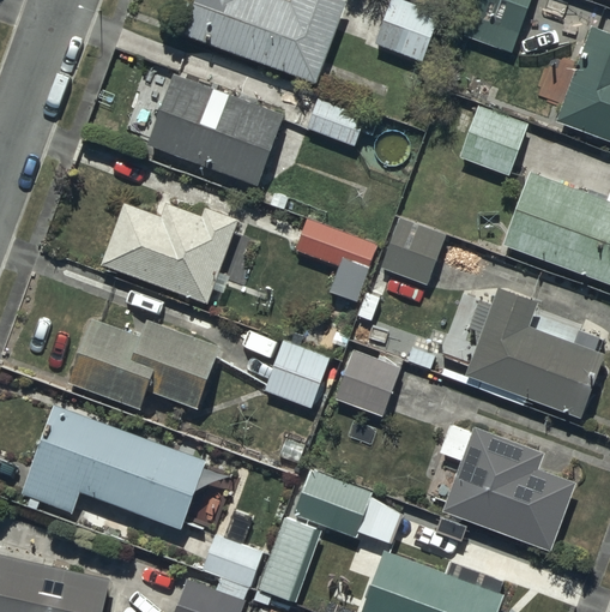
[(195,0),(183,34),(315,85),(346,6),(331,0),(290,0),(289,3),(282,0),(195,0)]
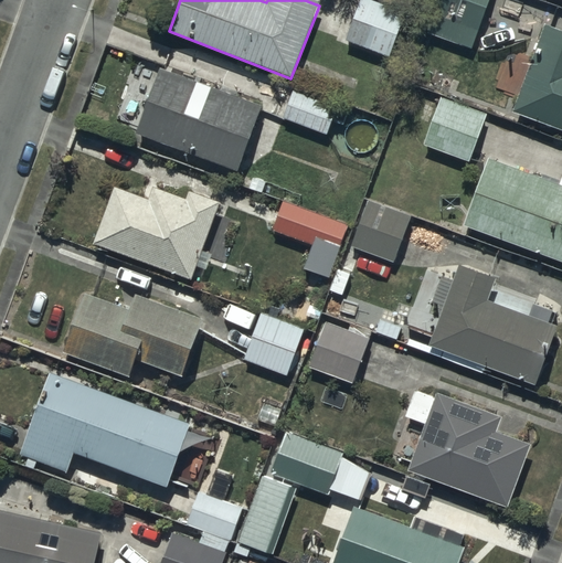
[(405,13),(373,0),(359,0),(345,38),(388,55),(405,13)]
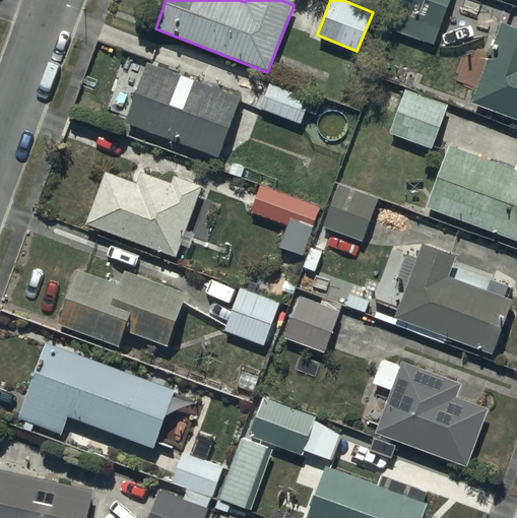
[(401,0),(391,29),(433,46),(449,0),(401,0)]
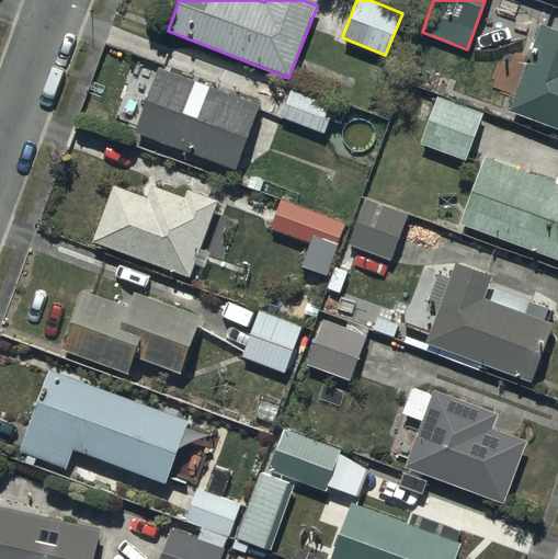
[(557,30),(541,23),(509,111),(557,128),(557,30)]
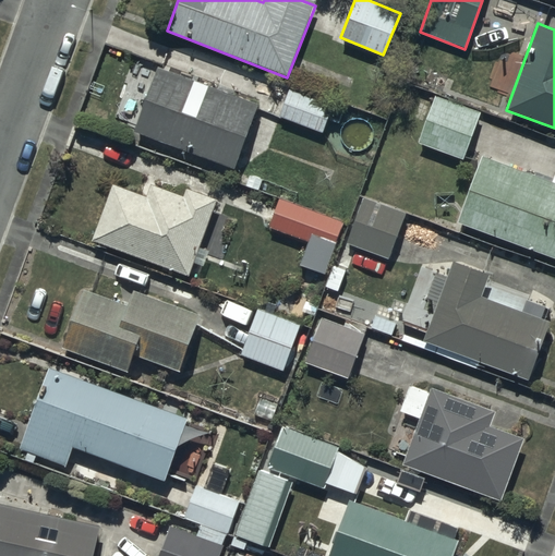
[(260,106),(157,68),(134,130),(237,167),(260,106)]
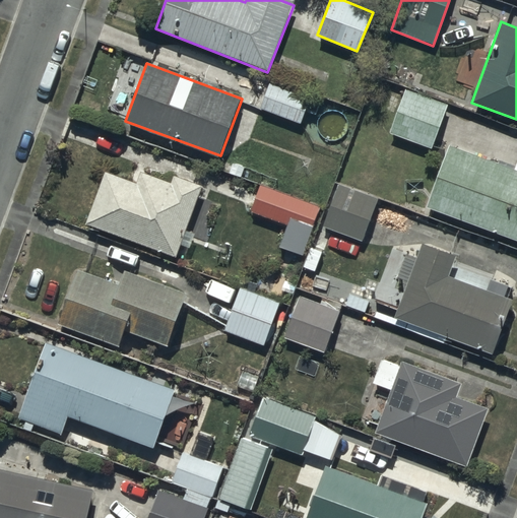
[(331,109),(268,83),(258,107),(299,124),(305,110),(327,119),(331,109)]
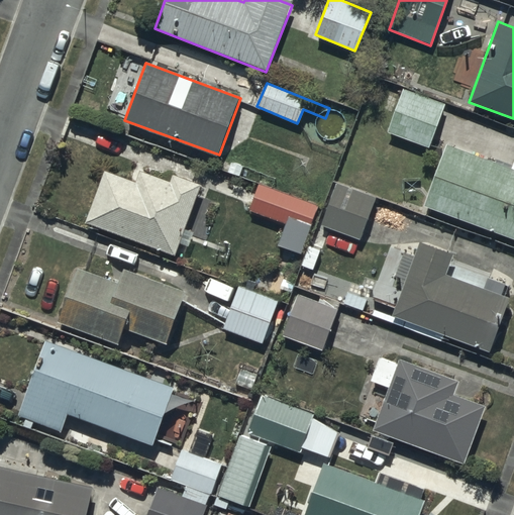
[(444,104),(402,88),(386,130),(428,146),(444,104)]
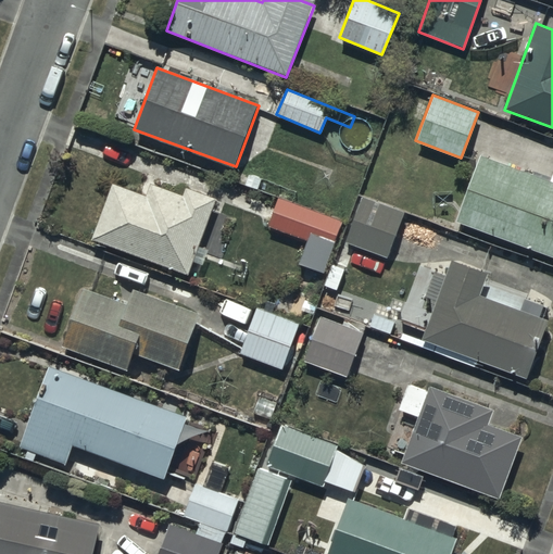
[(552,173),(550,181),(481,155),(456,223),(552,257),(552,173)]
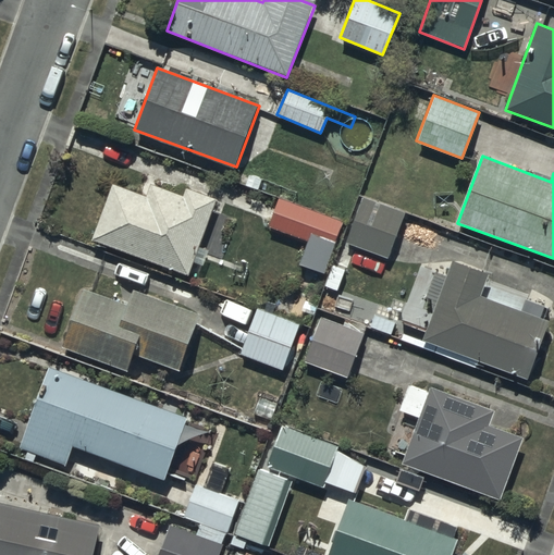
[(145,194),(112,183),(93,239),(191,273),(194,263),(201,267),(207,250),(198,247),(216,199),(184,188),(182,197),(148,185),(145,194)]
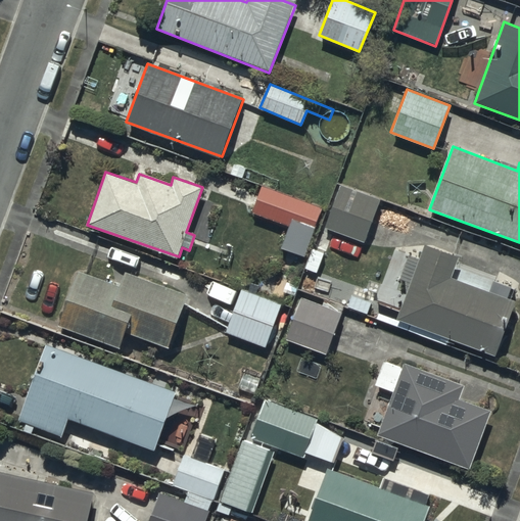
[(378,199),(338,185),(323,227),(363,242),(378,199)]
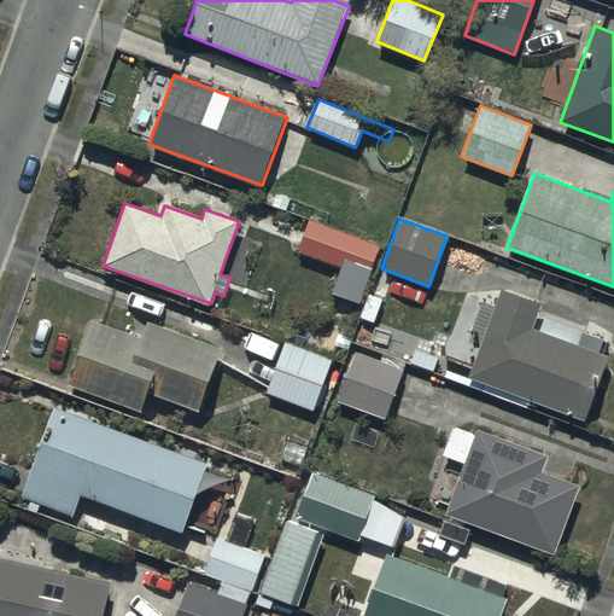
[(379,245),(307,220),(294,254),(338,269),(329,295),(358,306),(363,291),(385,298),(392,278),(369,271),(379,245)]
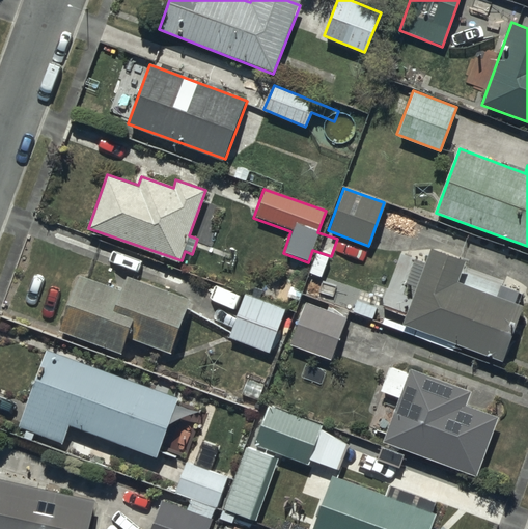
[(399,293),(412,297),(401,325),(415,330),(413,337),(451,351),(454,343),(503,361),(524,306),(457,282),(465,262),(429,249),(425,260),(413,256),(399,293)]
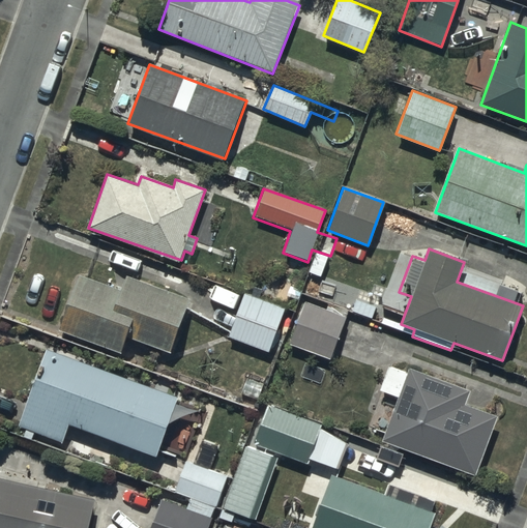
[(122,291),(79,275),(58,332),(122,355),(127,339),(171,354),(191,298),(127,275),(122,291)]
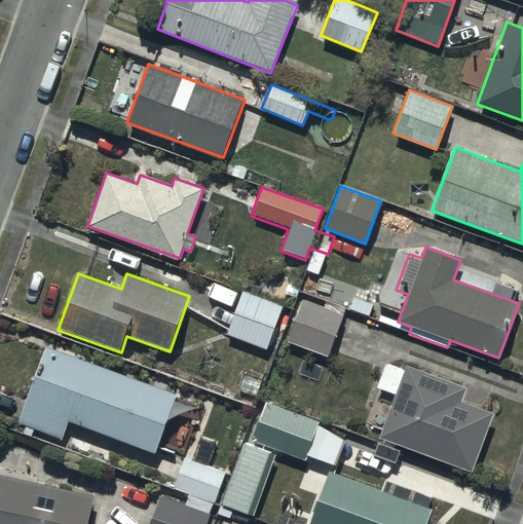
[(282,304),(240,290),(225,334),(266,348),(282,304)]
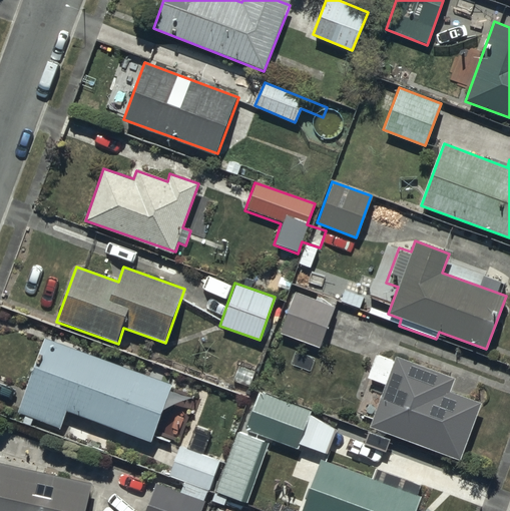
[(334,307),(294,292),(278,332),(319,347),(334,307)]
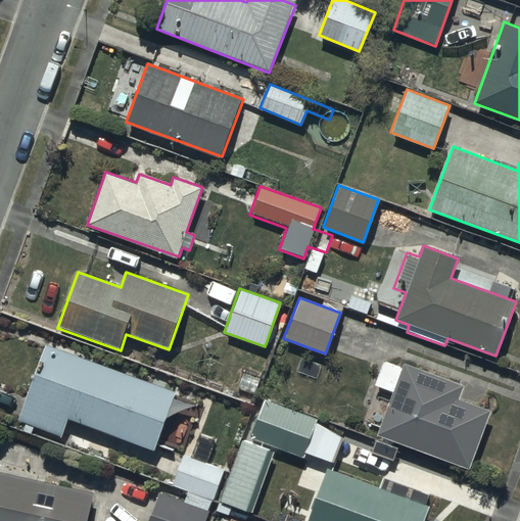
[(174,392),(44,345),(17,420),(61,435),(67,418),(153,448),(174,392)]
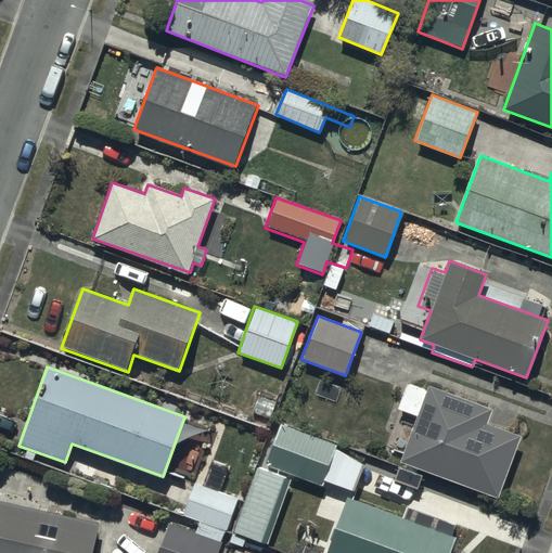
[(395,410),(419,419),(402,464),(498,499),(521,436),(489,425),(493,410),(429,387),(428,391),(405,383),(395,410)]
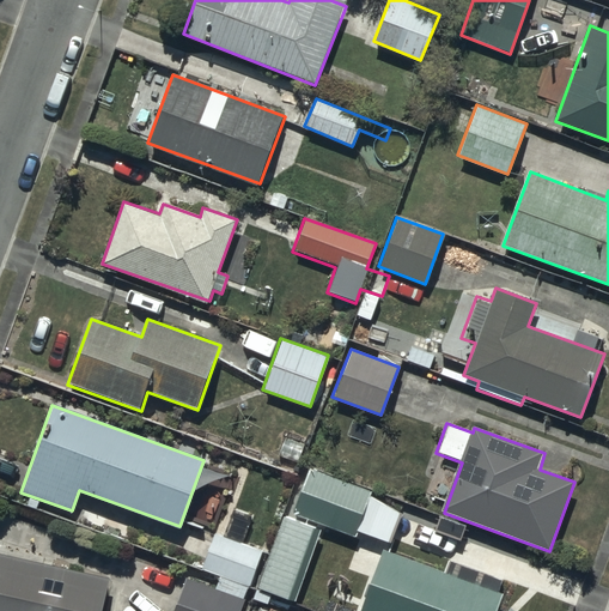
[(310,467),(292,513),(354,536),(372,490),(310,467)]
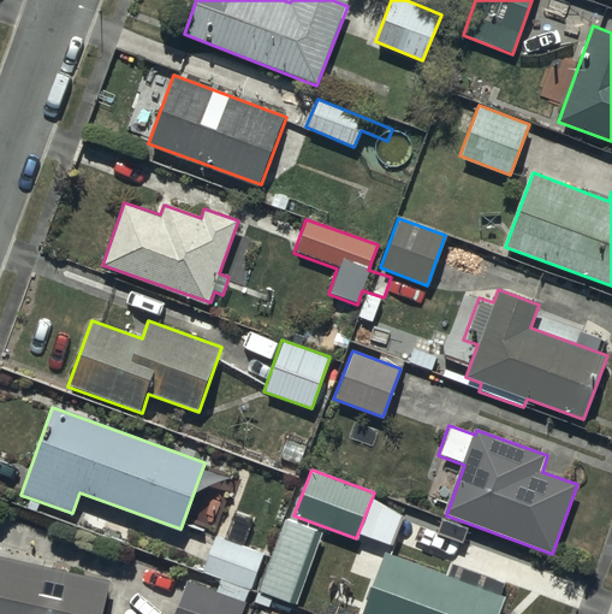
[(318,531),(285,519),(259,590),(291,602),(318,531)]
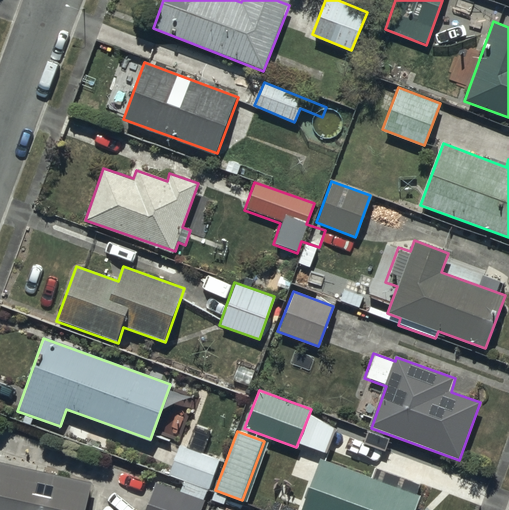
[(216,458),(178,445),(168,473),(207,487),(216,458)]
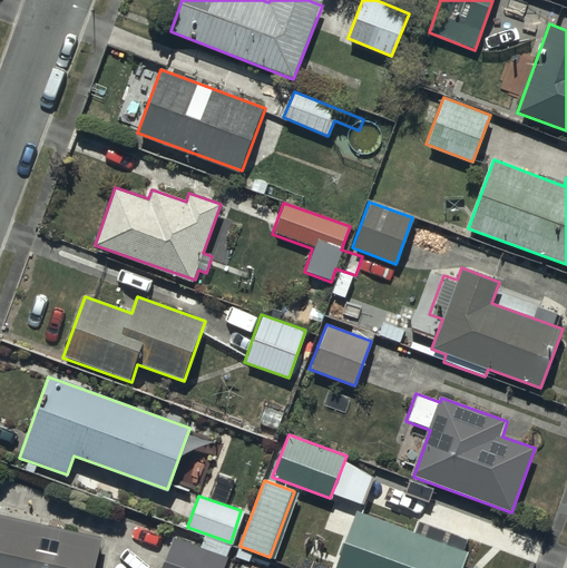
[(357,512),(336,567),(462,567),(469,552),(463,550),(467,539),(417,521),(412,532),(357,512)]
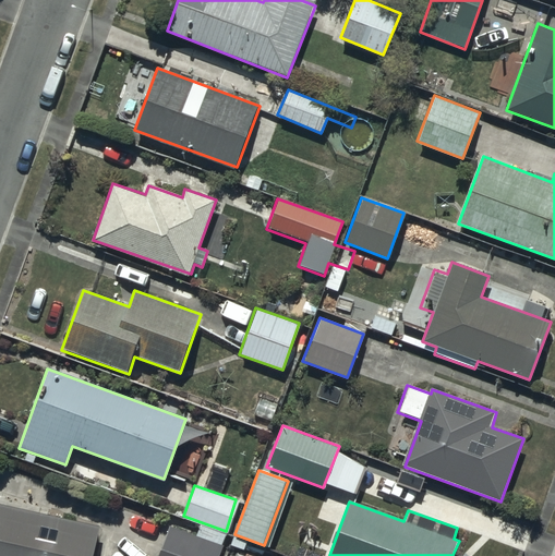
[(0,555),(92,555),(98,528),(0,506),(0,555)]
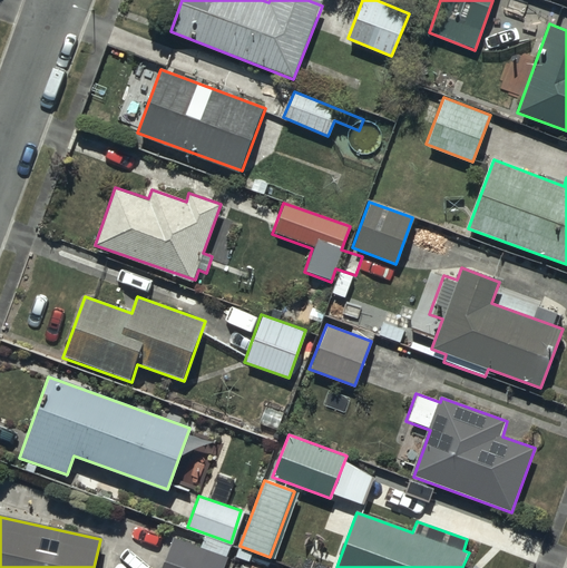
[(223,567),(227,556),(170,537),(160,567),(223,567)]
